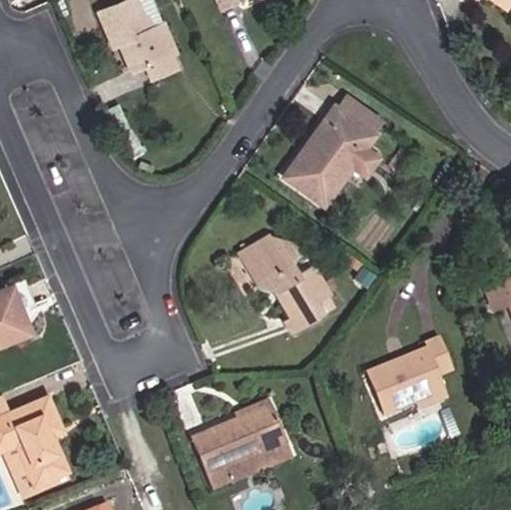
[(162,19),(154,0),(120,0),(99,9),(114,44),(121,41),(132,68),(146,62),(152,75),(176,64),(171,51),(167,53),(154,22),(162,19)]
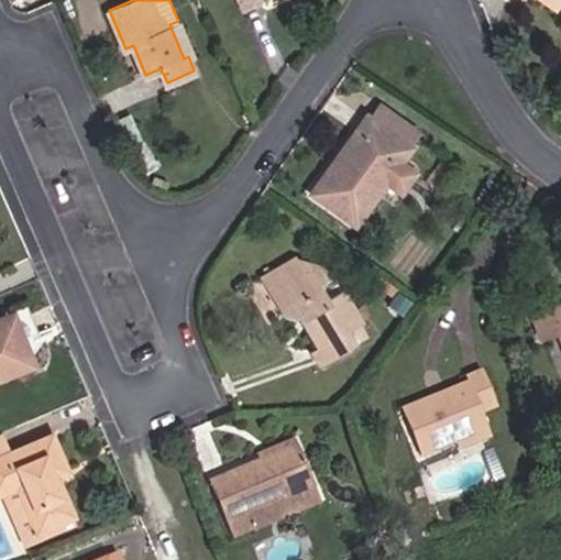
[(193,55),(178,21),(169,24),(184,58),(188,56),(193,55)]
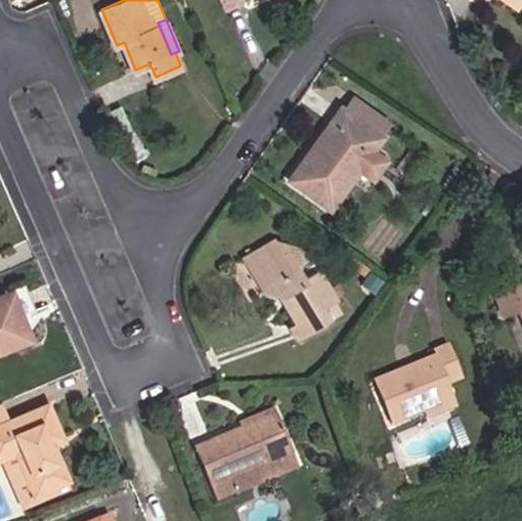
[(385,117),(356,96),(347,109),(377,129),(385,117)]
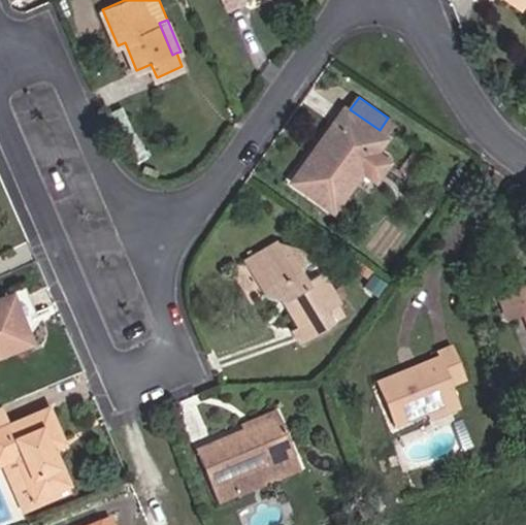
[(375,149),(386,134),(380,130),(350,109),(344,105),(317,143),(322,146),(296,182),(333,207),(362,167),(375,149)]
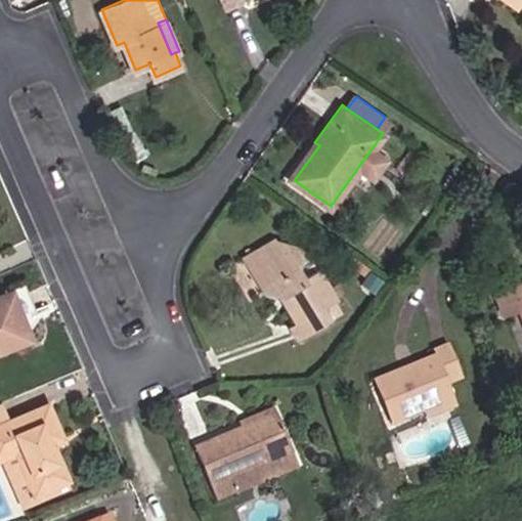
[(294,180),(319,145),(314,142),(290,177),(294,180)]
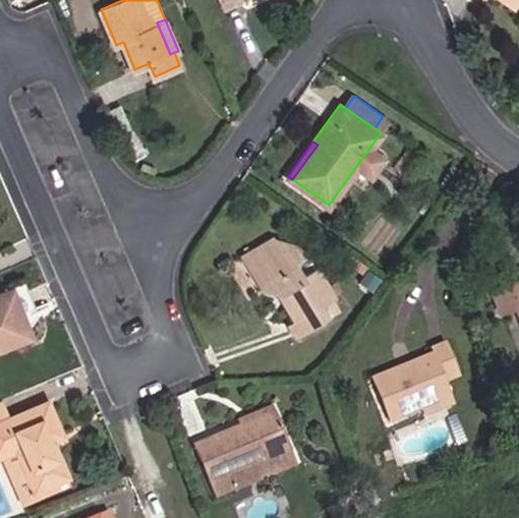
[(369,174),(383,156),(370,147),(357,165),(369,174)]
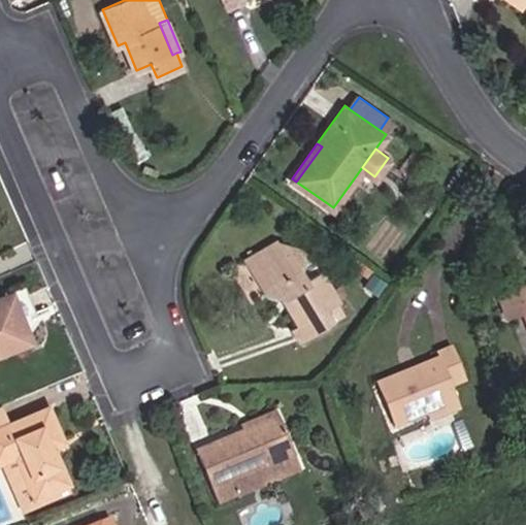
[(407,174),(420,157),(411,151),(399,168),(407,174)]
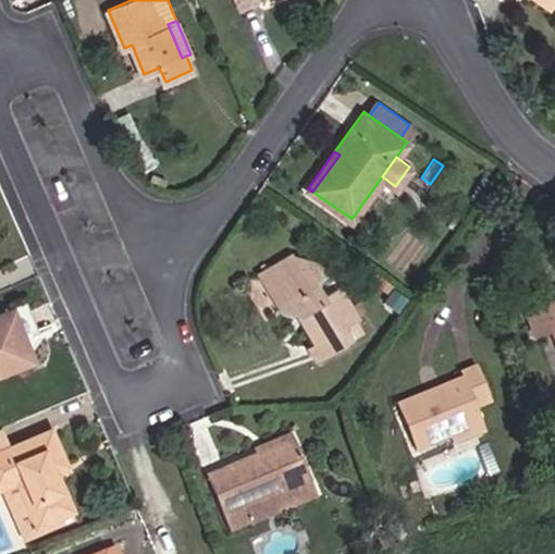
[(323,259),(327,247),(319,245),(316,257),(323,259)]
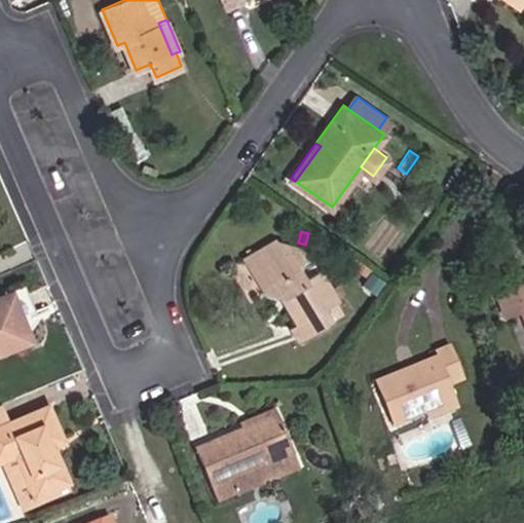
[(332,287),(321,268),(308,275),(301,265),(306,245),(305,245),(298,243),(278,237),(245,258),(266,294),(279,299),(284,297),(298,321),(292,325),(300,339),(334,320),(326,306),(338,299),(337,297),(332,287)]
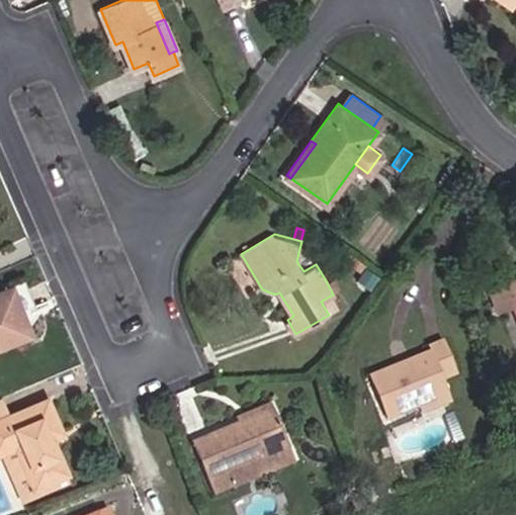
[(367,264),(350,252),(346,258),(362,270),(367,264)]
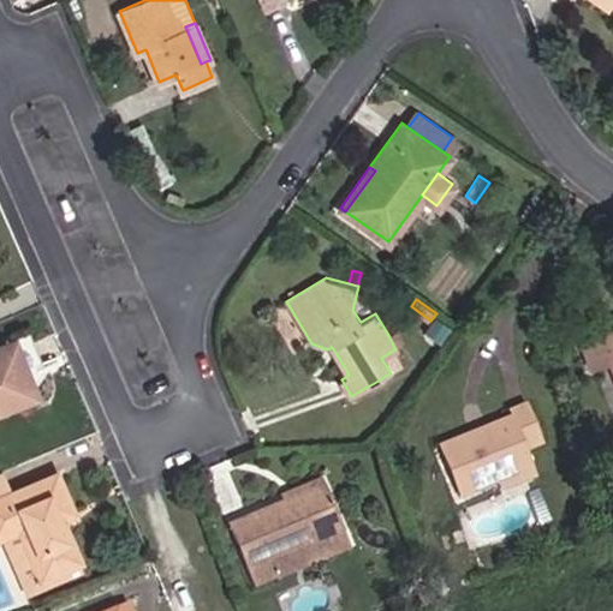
[(442,339),(450,329),(439,322),(432,331),(442,339)]
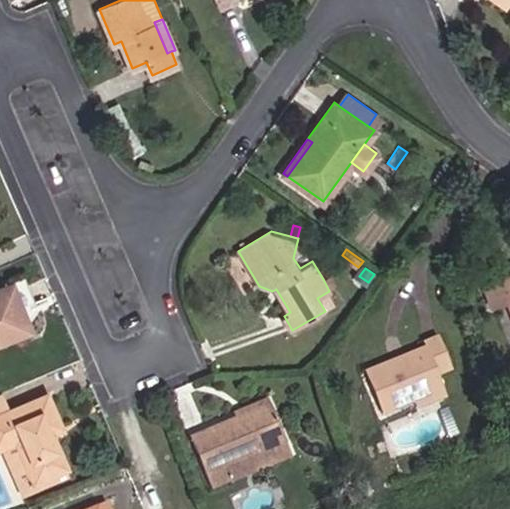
[(509,273),(485,283),(493,304),(509,298),(509,273)]
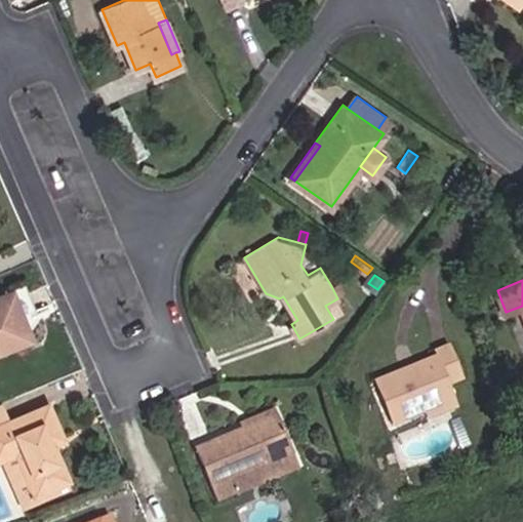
[(344,291),(338,282),(331,286),(336,296),(344,291)]
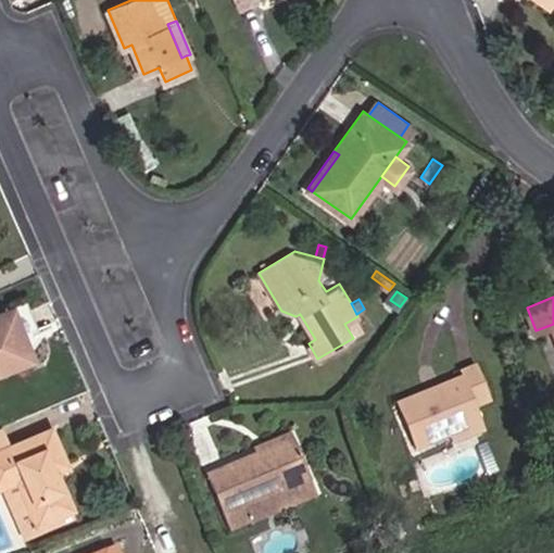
[(0,366),(29,355),(12,311),(0,314),(0,366)]
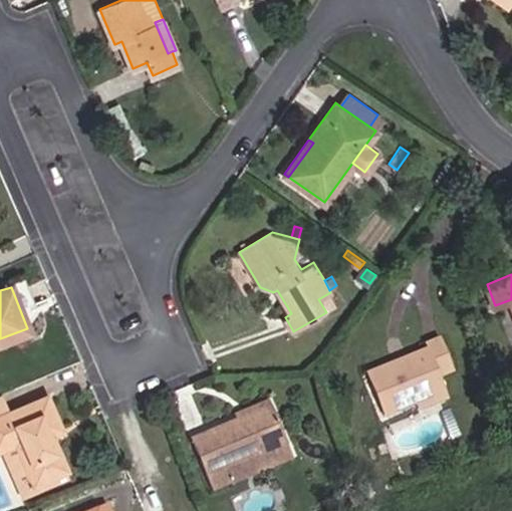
[(453,367),(440,336),(427,342),(429,347),(368,371),(385,413),(418,399),(445,388),(439,373),(453,367)]
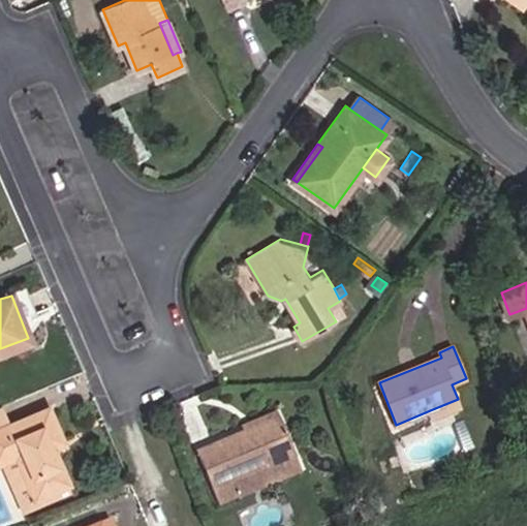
[(351,388),(345,373),(332,378),(338,394),(351,388)]
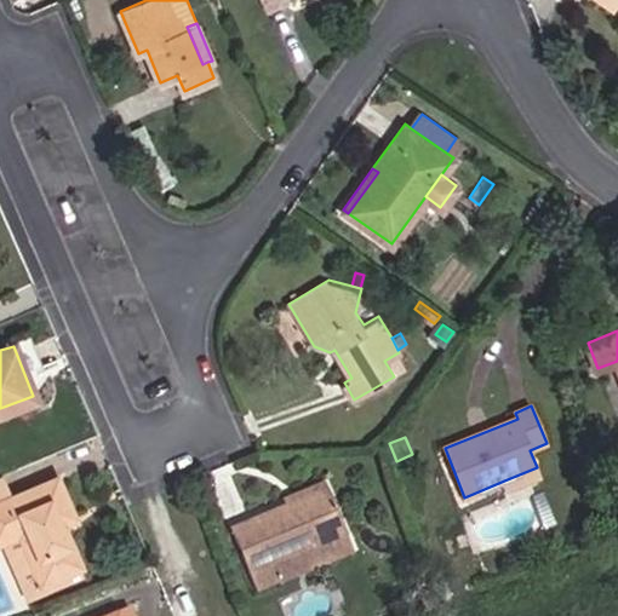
[(508,490),(541,478),(537,467),(504,481),(508,490)]
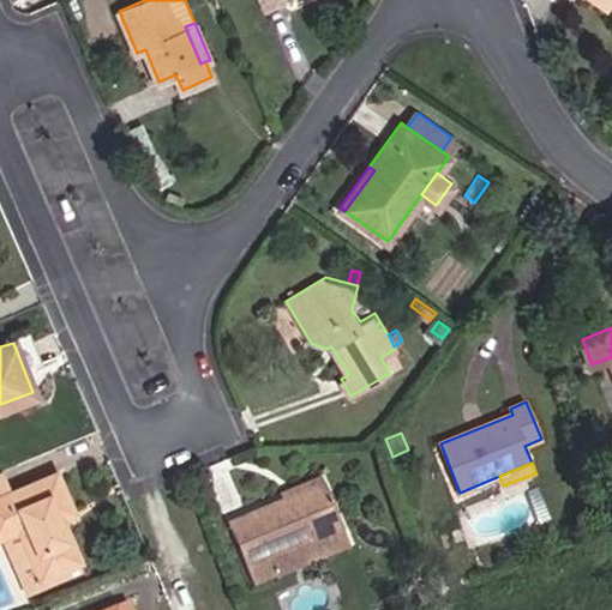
[(0,495),(13,490),(5,470),(0,471),(0,495)]
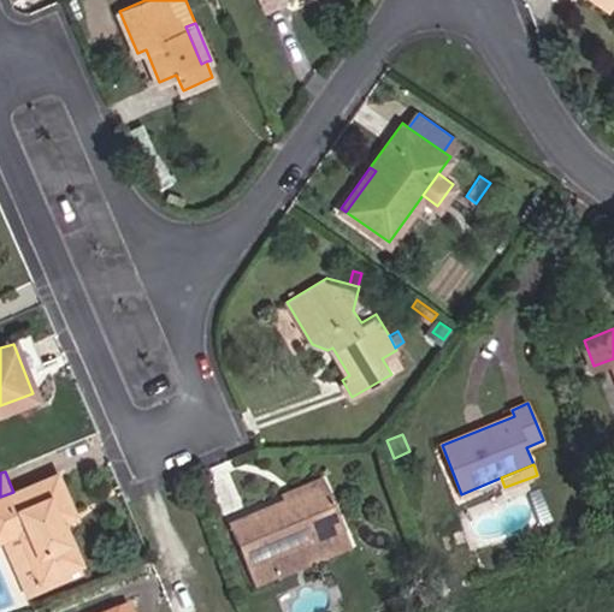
[(75,512),(58,473),(13,492),(0,497),(0,538),(5,536),(29,592),(46,584),(42,578),(82,562),(63,517),(75,512)]
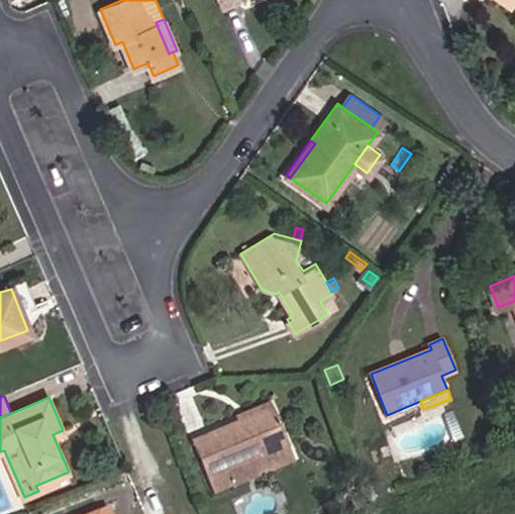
[(240,420),(275,406),(273,400),(238,414),(240,420)]
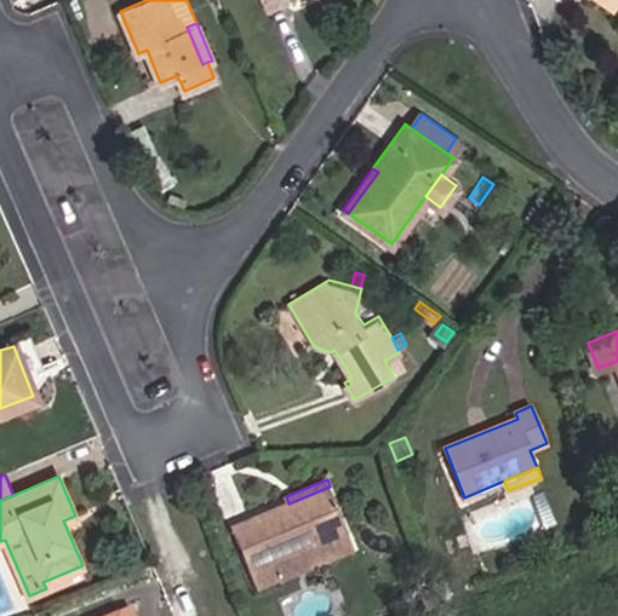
[(347,529),(330,487),(289,504),(232,527),(257,587),(280,579),(272,559),(347,529)]
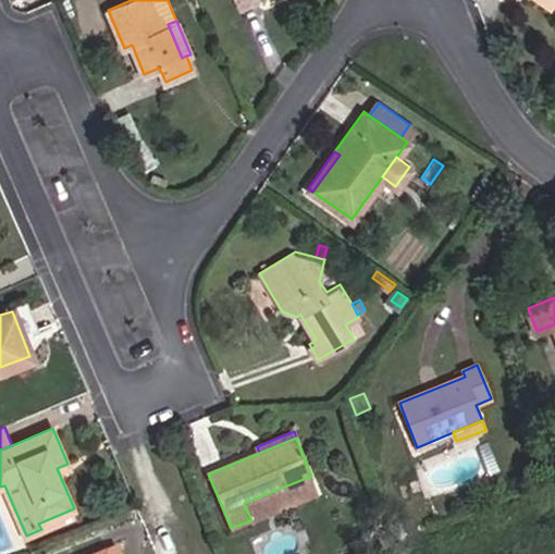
[(318,493),(311,476),(244,503),(251,520),(318,493)]
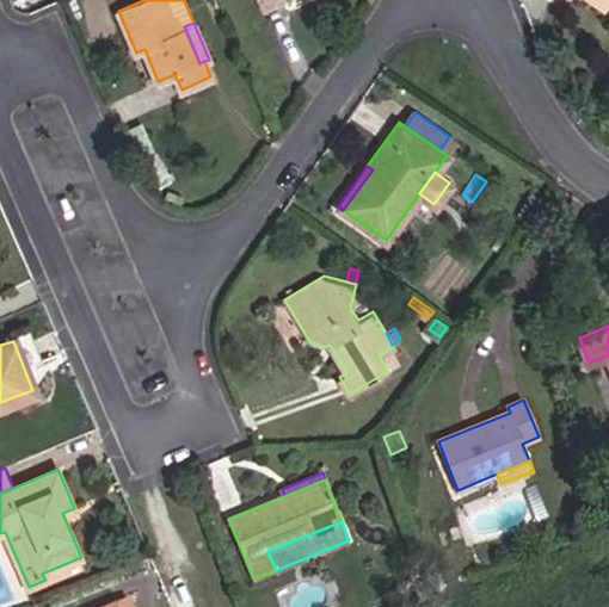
[(45,580),(81,564),(81,557),(42,574),(45,580)]
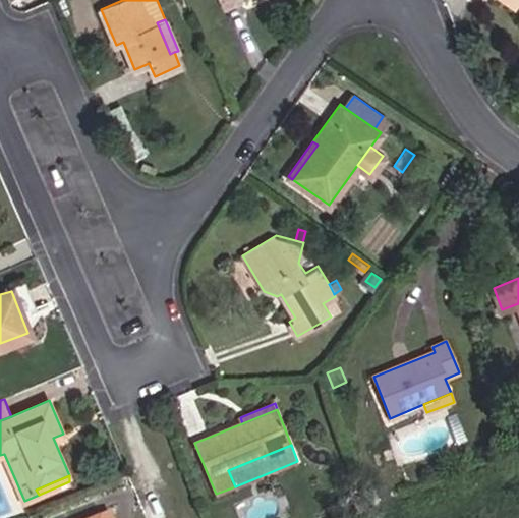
[(368,509),(365,501),(355,505),(358,513),(368,509)]
